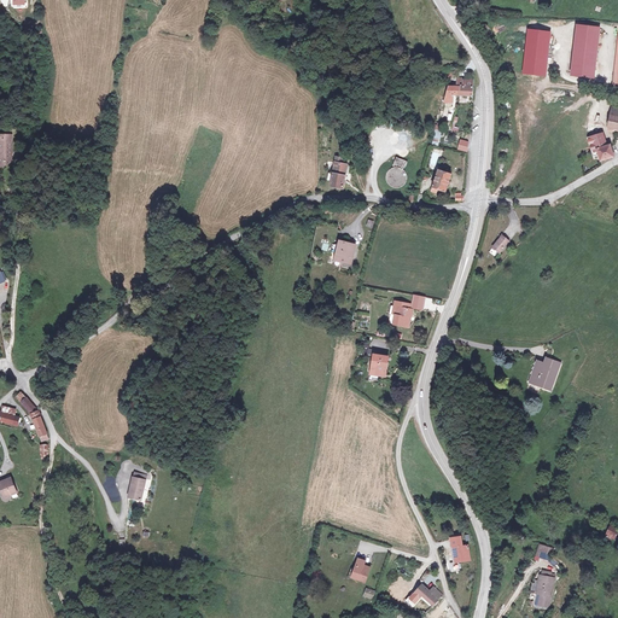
[(595,28),(579,27),(575,74),(590,76),(595,28)]
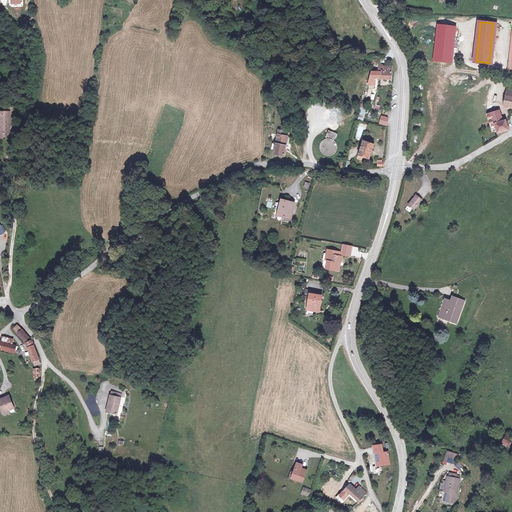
[(453,26),(440,25),(436,61),(448,63),(453,26)]
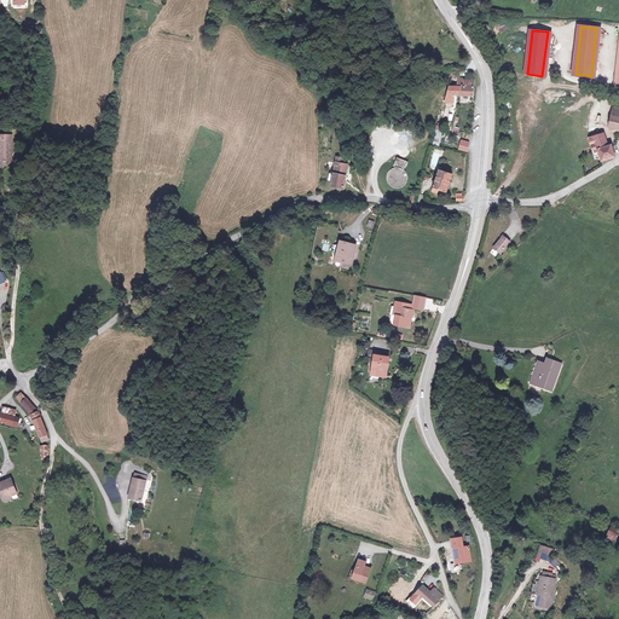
[(458,87),(457,96),(473,98),(475,82),(466,81),(466,79),(460,79),(458,87)]
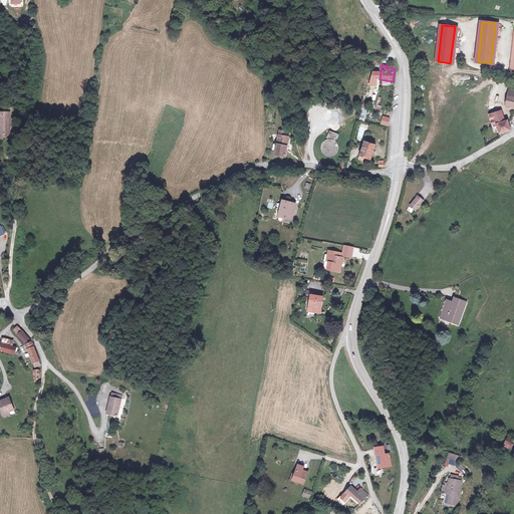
[(376,79),(379,79),(380,72),(372,71),(368,85),(375,86),(376,79)]
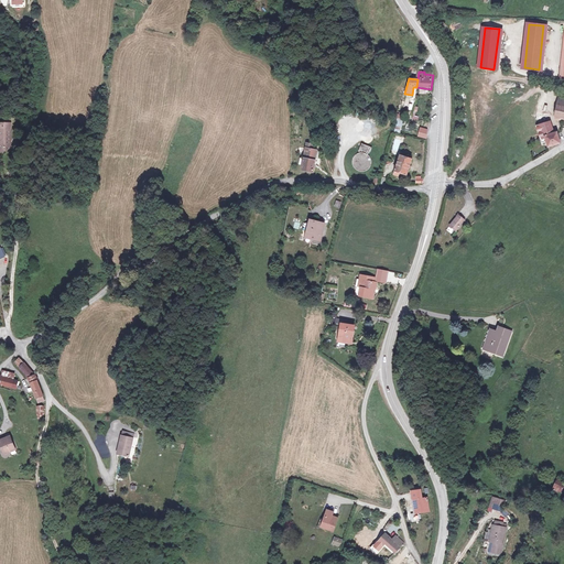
[(11,122),(0,122),(0,133),(1,134),(1,145),(0,144),(0,150),(12,150),(12,130),(11,130),(11,122)]
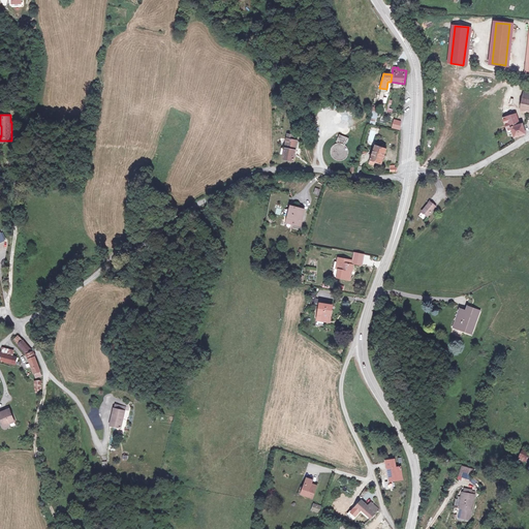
[(506,125),(519,121),(517,115),(505,119),(506,125)]
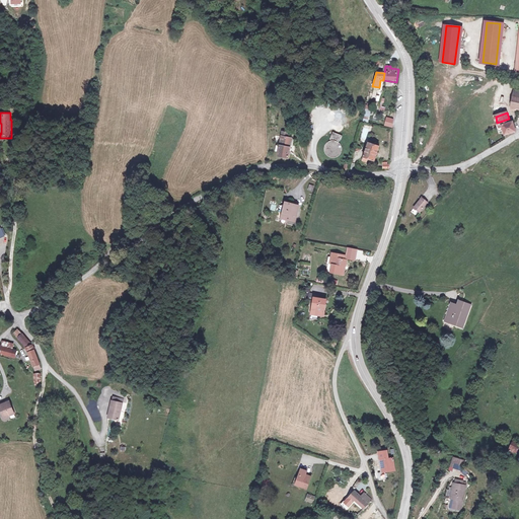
[(393,127),(394,119),(385,117),(384,126),(393,127)]
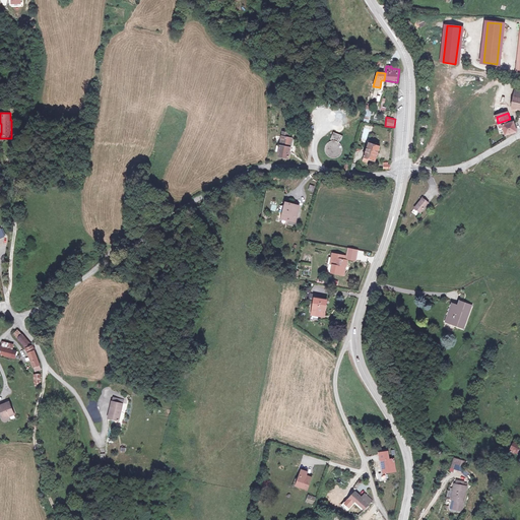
[(511,124),(510,119),(498,123),(500,127),(505,126),(511,124)]
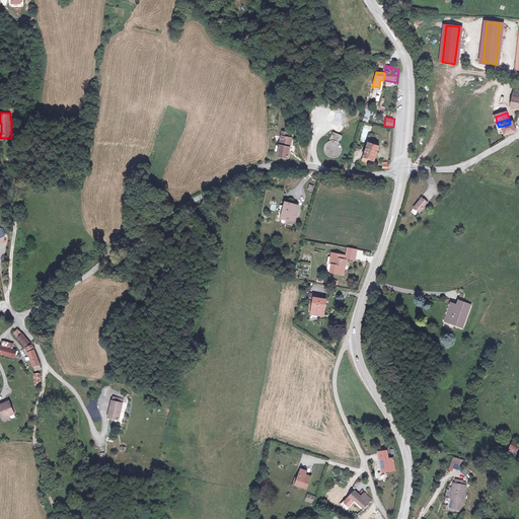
[(510,124),(504,126),(507,136),(517,132),(514,123),(510,124)]
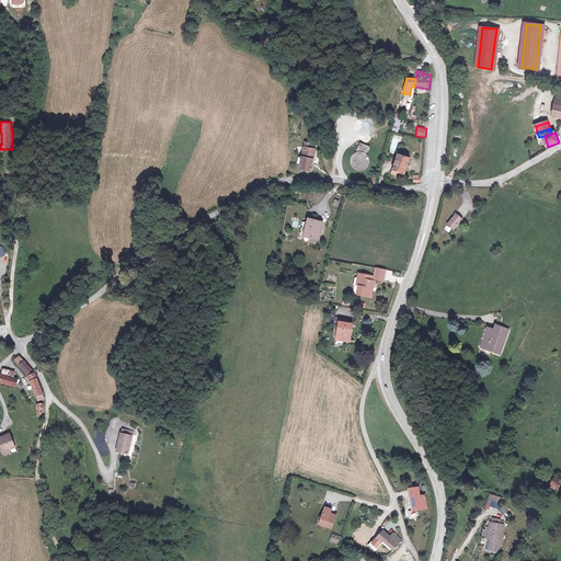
[(357,149),(361,150),(361,149),(367,151),(370,146),(361,141),(357,149)]
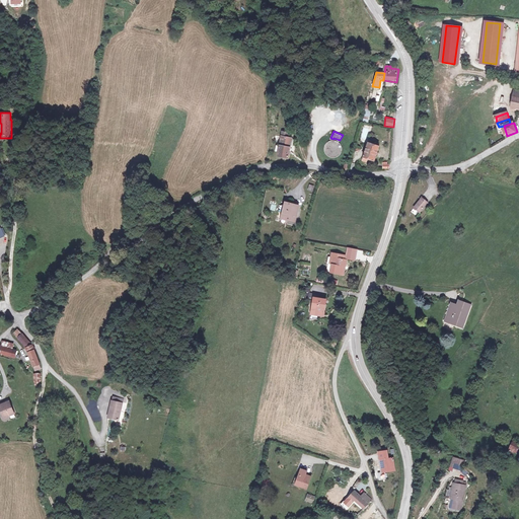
[(289,138),(286,138),(280,137),(277,158),(287,159),(289,138)]
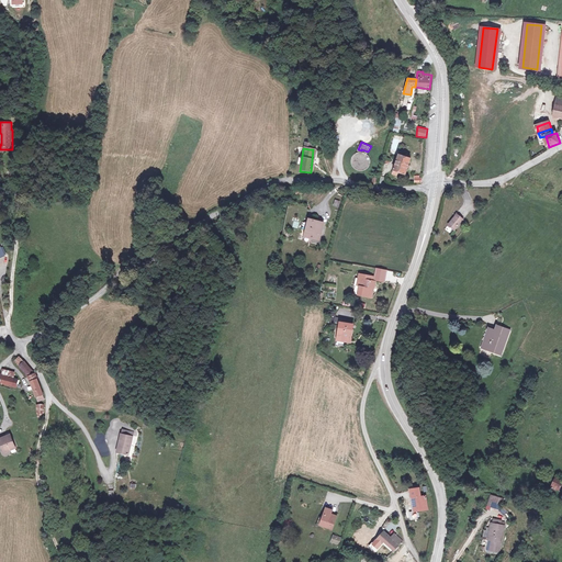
[(364,152),(361,150),(357,152),(353,154),(351,157),(351,161),(352,166),(355,168),(357,170),(362,171),(364,170),(369,167),(371,164),(371,160),(370,156),(368,153),(364,152)]
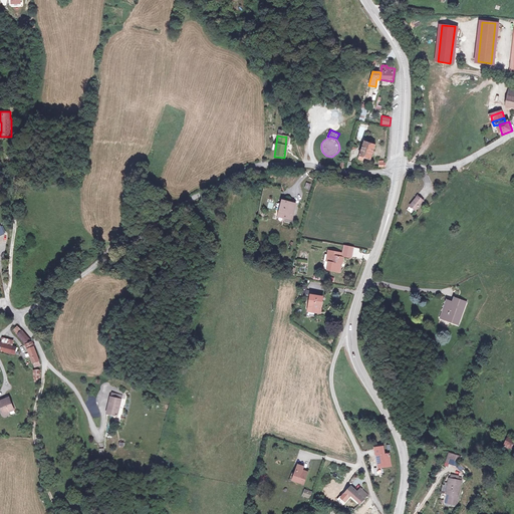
[(375,147),(364,142),(358,159),(362,161),(363,158),(370,161),(375,147)]
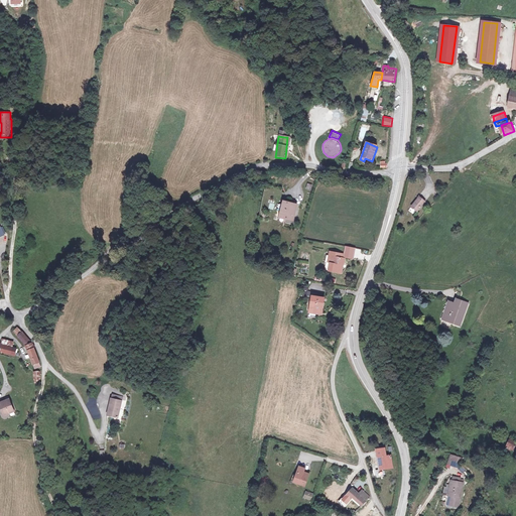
[(418,213),(421,208),(424,203),(418,199),(415,204),(411,209),(418,213)]
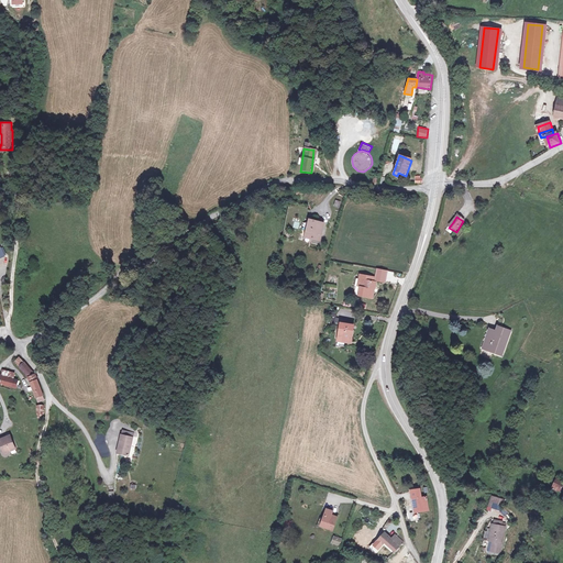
[(310,221),(306,238),(319,242),(323,225),(310,221)]
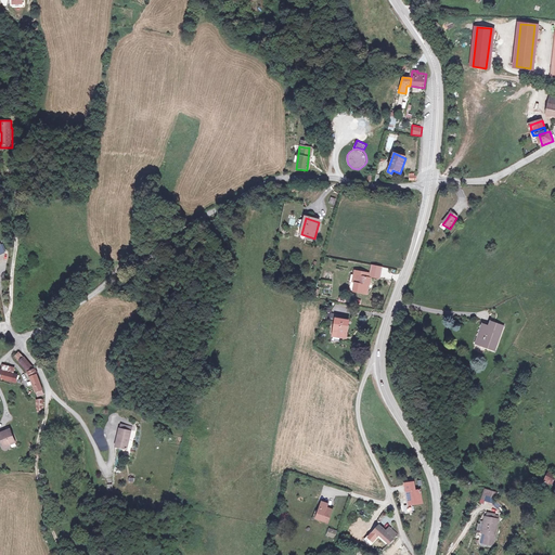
[(368,295),(370,288),(368,288),(368,285),(372,286),(373,280),(370,279),(370,274),(356,271),(355,276),(358,276),(357,283),(355,292),(368,295)]
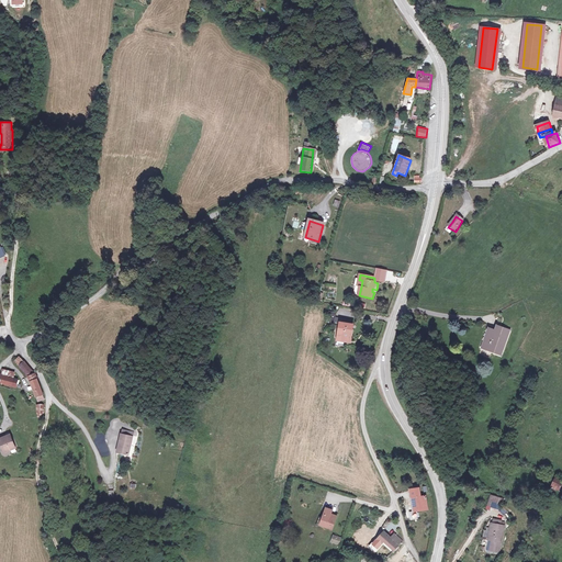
[(339,338),(351,341),(355,326),(343,324),(339,338)]
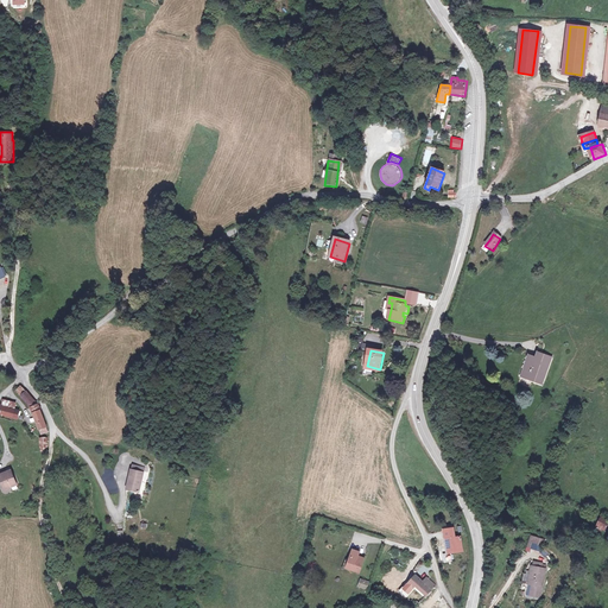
[(538,372),(543,373),(548,356),(538,353),(537,359),(530,358),(525,377),(536,379),(538,372)]
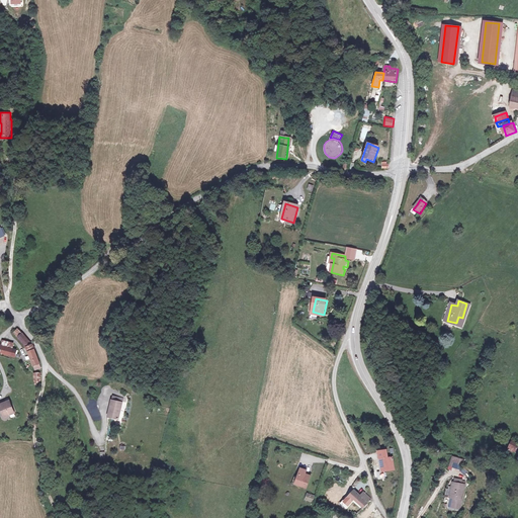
[(30,342),(16,328),(12,333),(24,345),(30,342)]
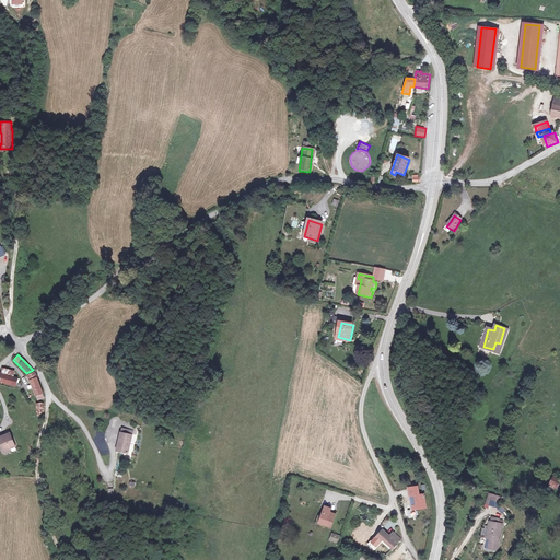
[(34,372),(33,372),(26,375),(28,382),(36,378),(34,372)]
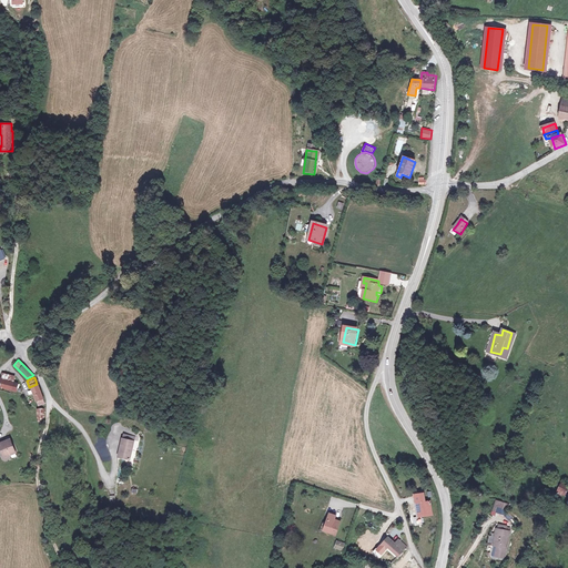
[(17,385),(0,382),(0,388),(16,393),(17,385)]
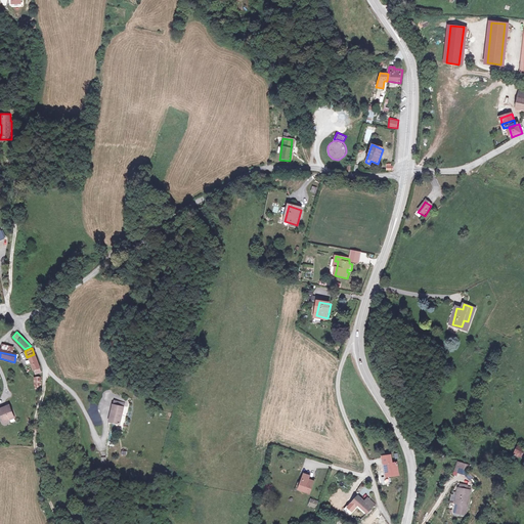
[(35,376),(41,373),(34,354),(27,357),(35,376)]
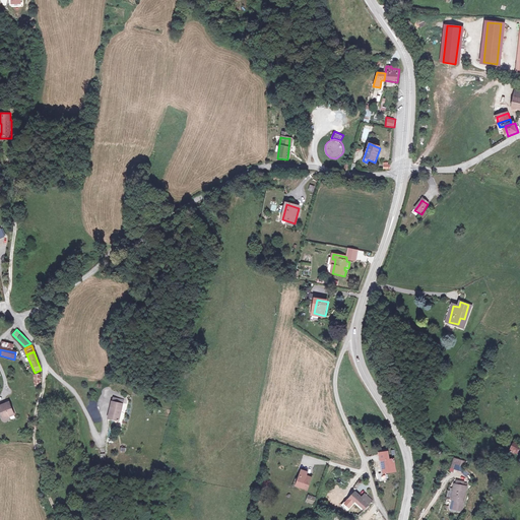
[(119,420),(123,403),(112,401),(108,418),(119,420)]
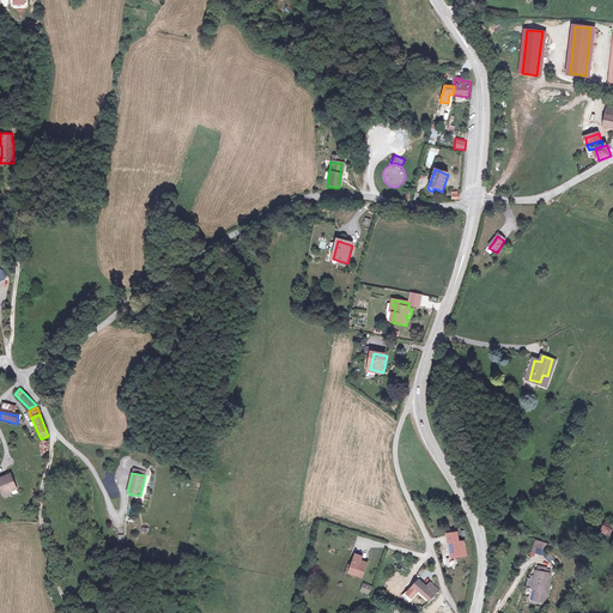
[(2,485),(6,495),(17,490),(11,475),(0,479),(0,484),(0,485),(2,485)]
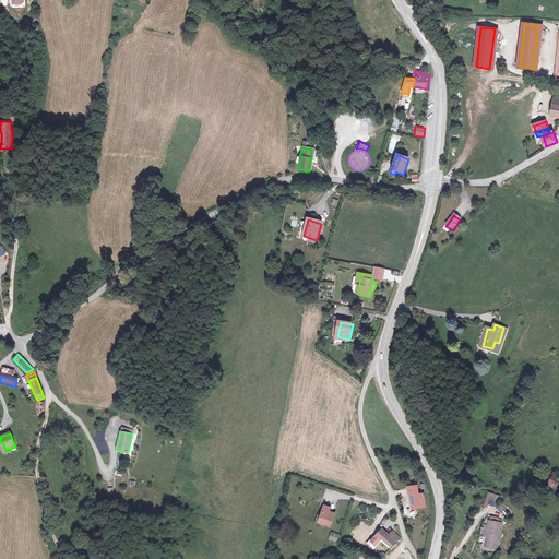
[(484,507),(487,508),(488,504),(498,508),(501,496),(488,491),(484,507)]
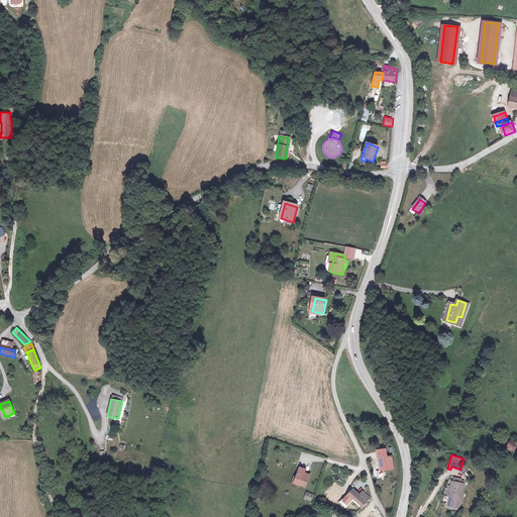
[(394,475),(393,459),(381,460),(382,471),(381,471),(381,476),(394,475)]
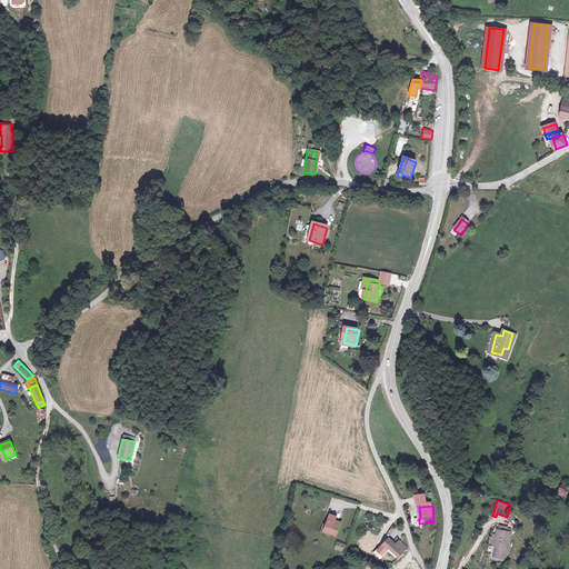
[(339,525),(333,522),(332,526),(327,523),(326,527),(323,533),(335,537),(339,525)]
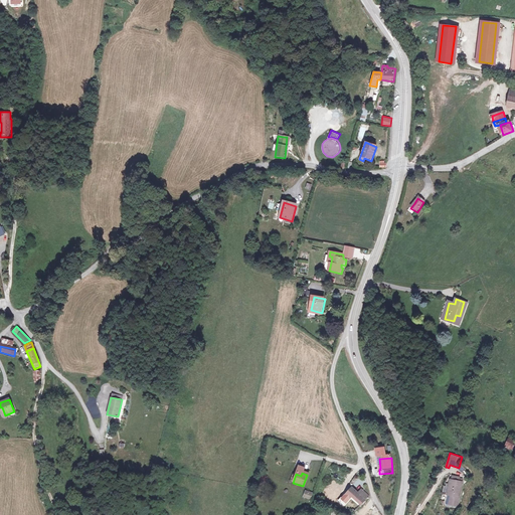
[(462,484),(450,482),(447,497),(450,497),(448,506),(457,508),(462,484)]
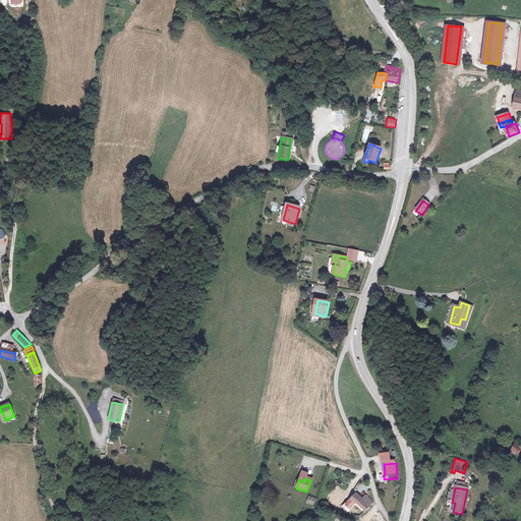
[(349,501),(352,505),(355,502),(363,510),(365,512),(373,503),(366,496),(362,500),(356,494),(349,501)]
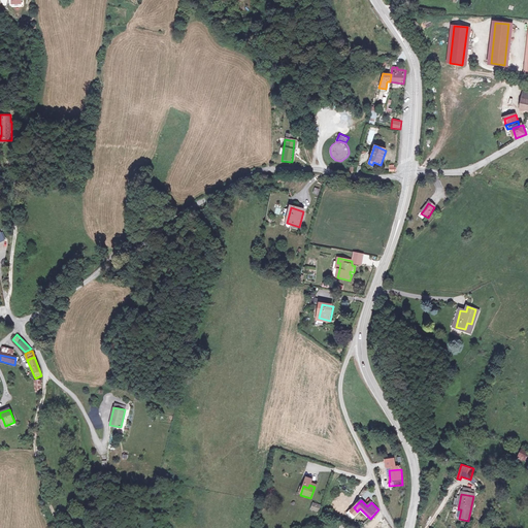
[(350,518),(357,512),(354,507),(350,510),(348,510),(345,513),(345,514),(350,518)]
